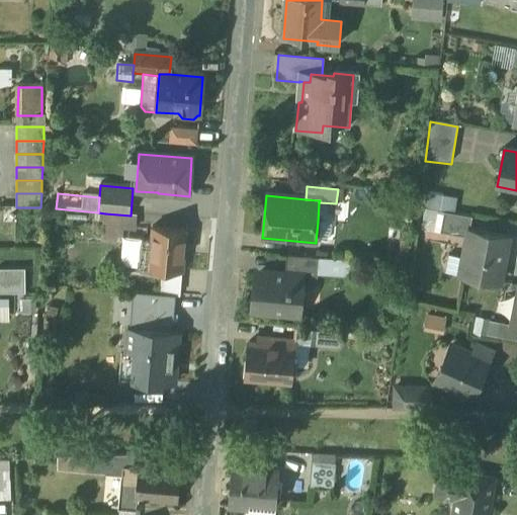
[(131,216),(105,213),(103,241),(120,242),(121,229),(136,230),(136,217),(131,216)]
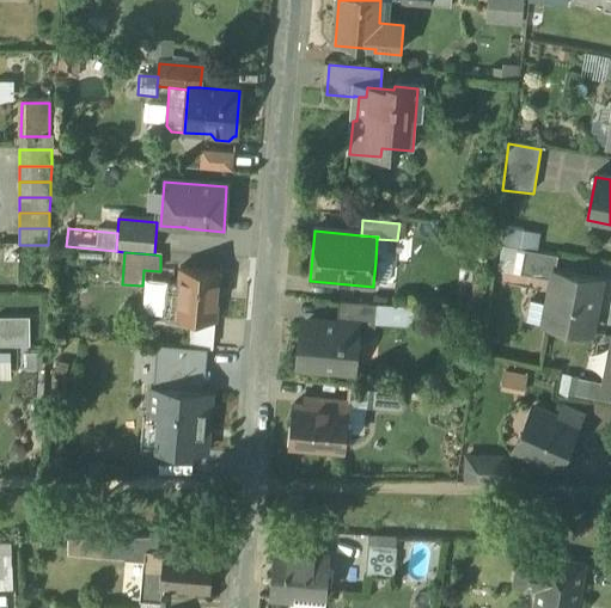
[(557,258),(524,252),(520,276),(551,282),(553,274),(555,274),(557,258)]
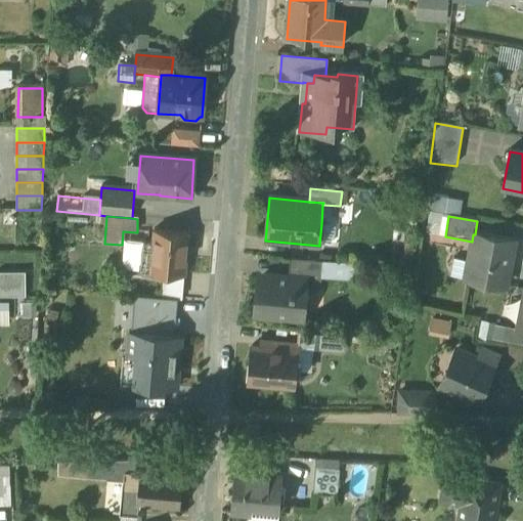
[(332,225),(321,224),(319,244),(331,245),(331,237),(334,235),(335,228),(332,225)]
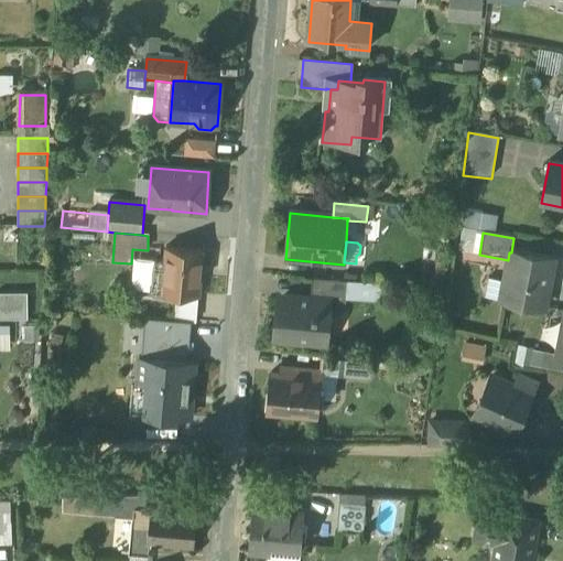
[(202,252),(165,250),(164,263),(155,262),(152,293),(198,298),(202,252)]
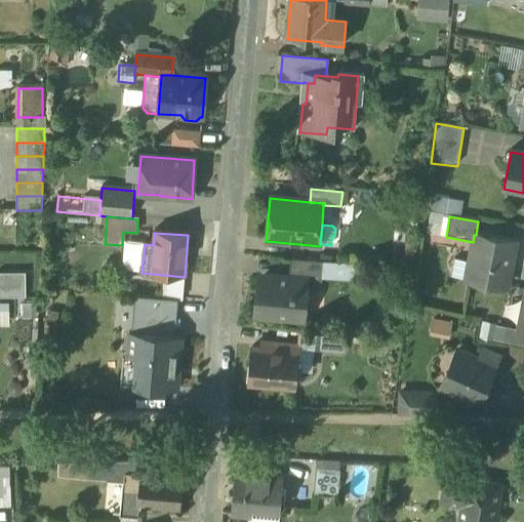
[(476,235),(474,235),(473,242),(469,264),(477,265),(474,282),(507,288),(515,242),(476,235)]
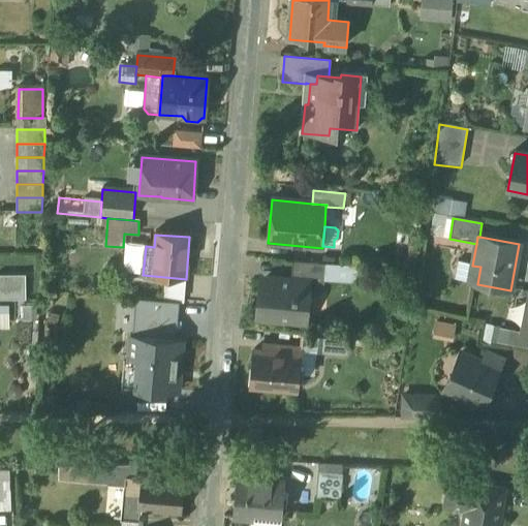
[(325,265),(292,261),(290,281),(309,283),(308,292),(323,294),(325,265)]
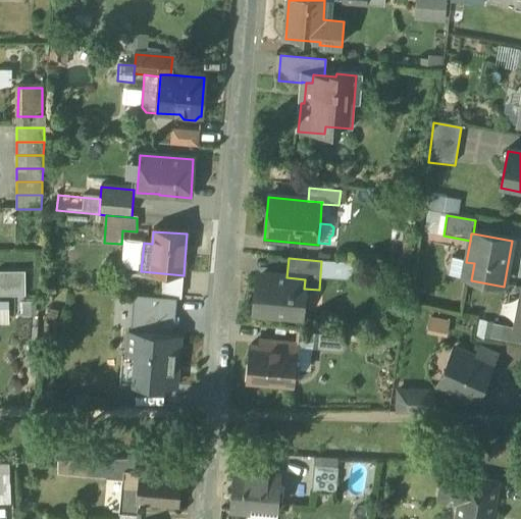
[(23,273),(0,272),(0,298),(24,299),(23,273)]
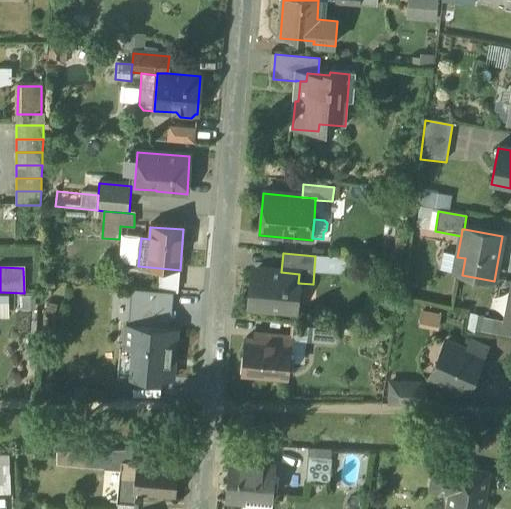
[(281,272),(269,271),(269,274),(254,273),(253,283),(251,283),(250,294),(252,294),(251,309),(268,310),(268,307),(296,310),(298,283),(299,274),(281,272)]
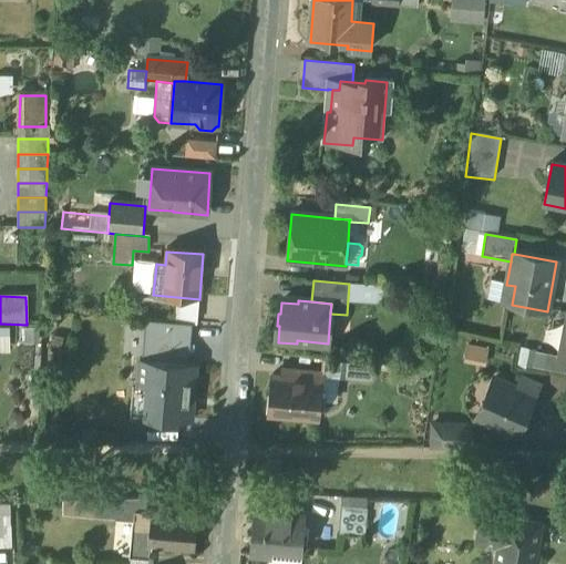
[(192,325),(145,321),(142,360),(188,365),(192,325)]
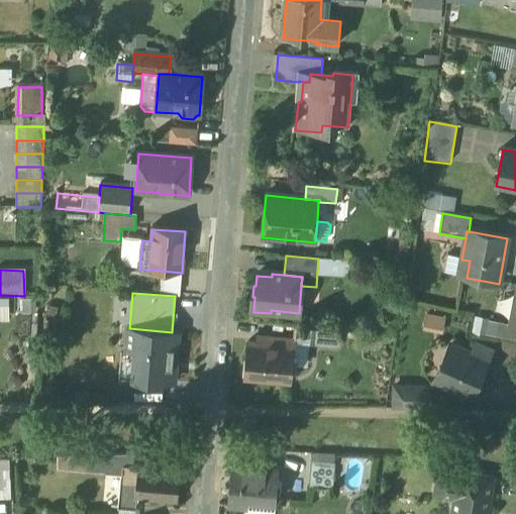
[(129,328),(127,328),(125,350),(134,351),(131,380),(131,381),(172,385),(177,333),(172,332),(129,328)]
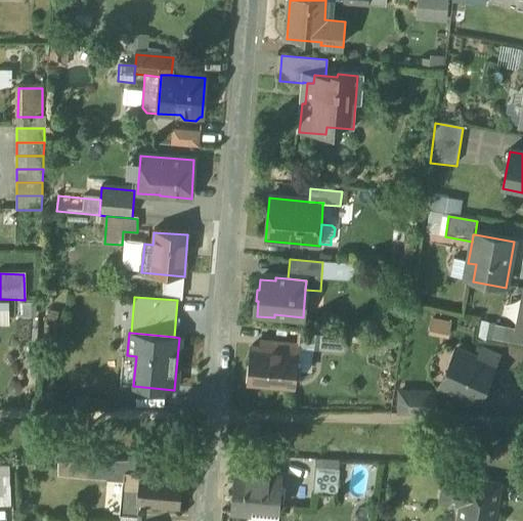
[(344,338),(303,334),(301,348),(297,348),(295,371),(310,372),(312,350),(343,352),(344,338)]
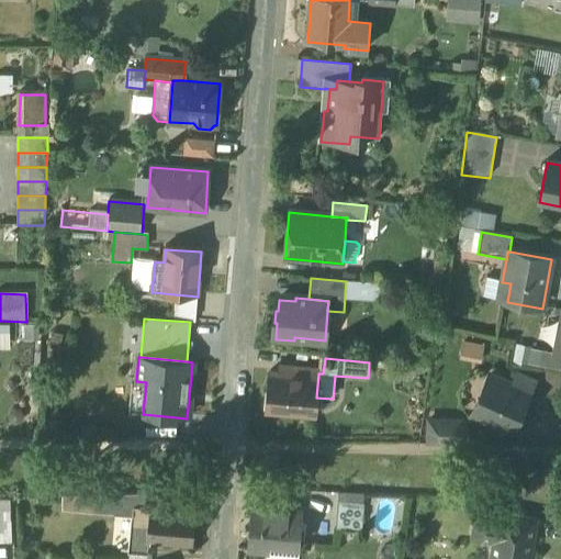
[(318,370),(291,368),(290,375),(270,372),(268,393),(266,393),(264,410),(267,410),(266,412),(314,416),(316,398),(318,373),(318,370)]
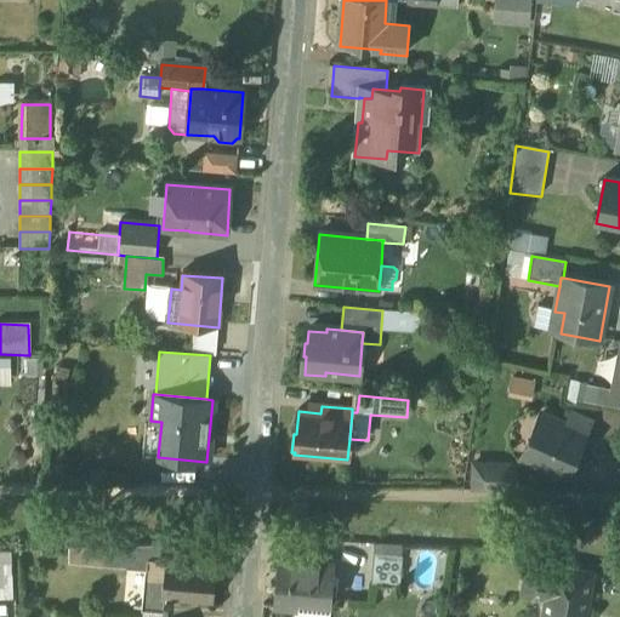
[(566,427),(541,416),(522,460),(564,478),(580,443),(562,434),(566,427)]
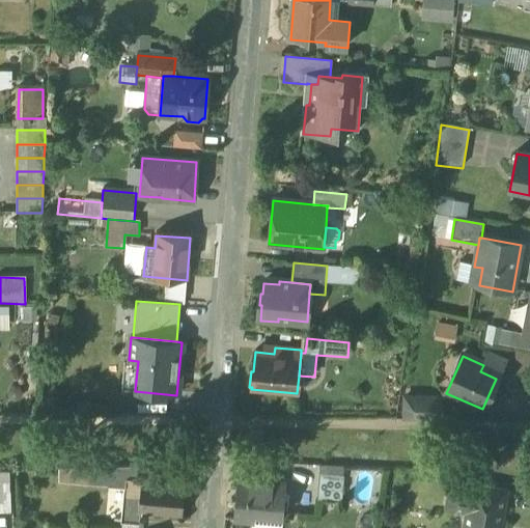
[(440,399),(405,399),(405,419),(440,419),(440,399)]
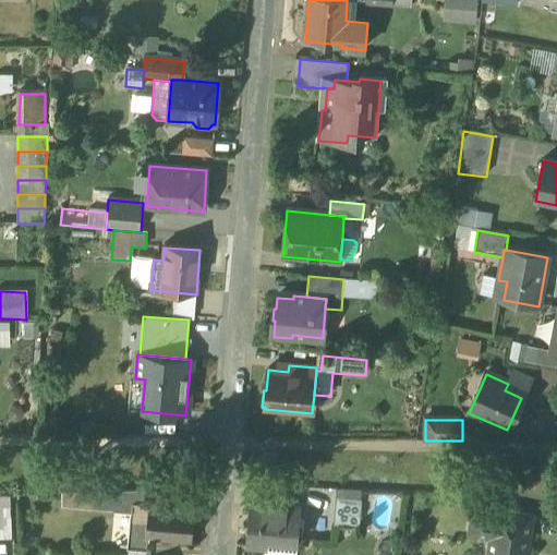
[(150,491),(93,494),(93,511),(131,515),(132,503),(149,504),(150,491)]
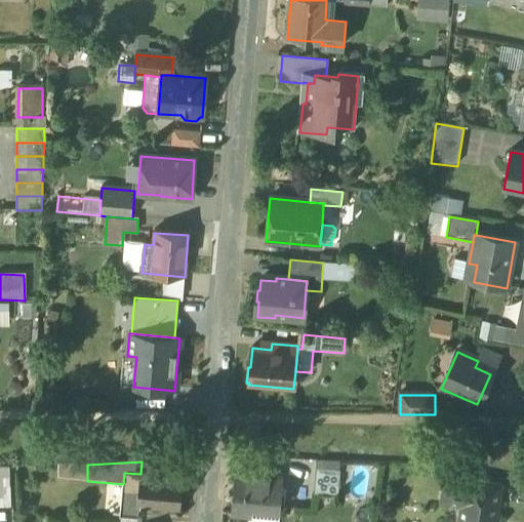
[(339,473),(315,471),(313,496),(337,498),(339,473)]
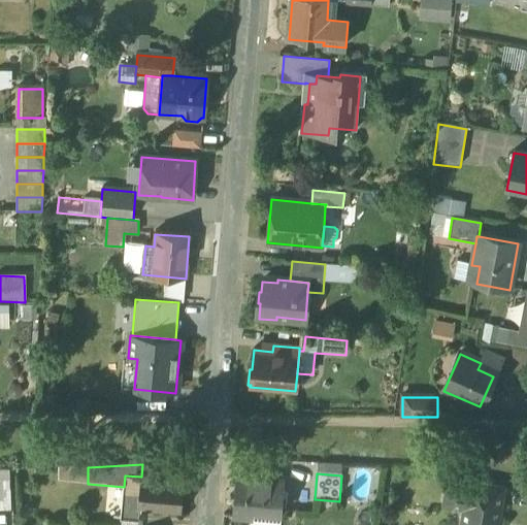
[(141,477),(125,476),(124,487),(122,519),(139,521),(139,519),(142,519),(142,515),(140,514),(140,510),(179,514),(183,481),(141,477)]
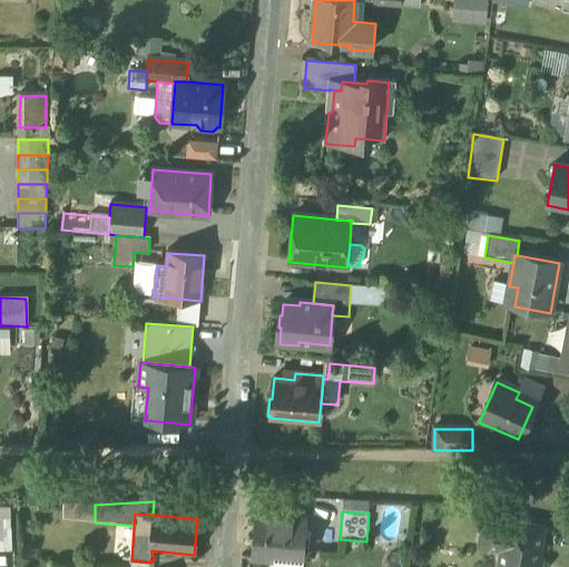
[(305,520),(255,516),(251,559),(273,561),(273,554),(302,556),(305,520)]
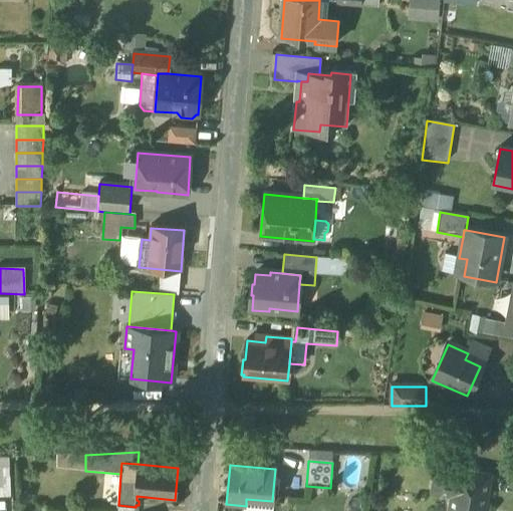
[(489,477),(458,471),(457,478),(455,487),(486,493),(489,477)]
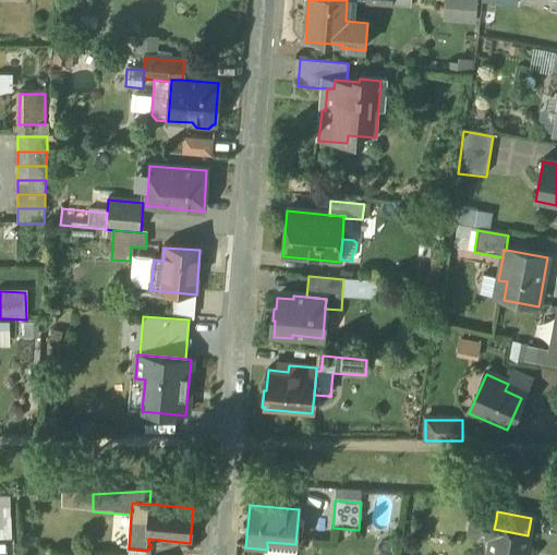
[(524,554),(528,535),(494,529),(496,519),(474,515),(471,534),(492,539),(488,554),(524,554)]
